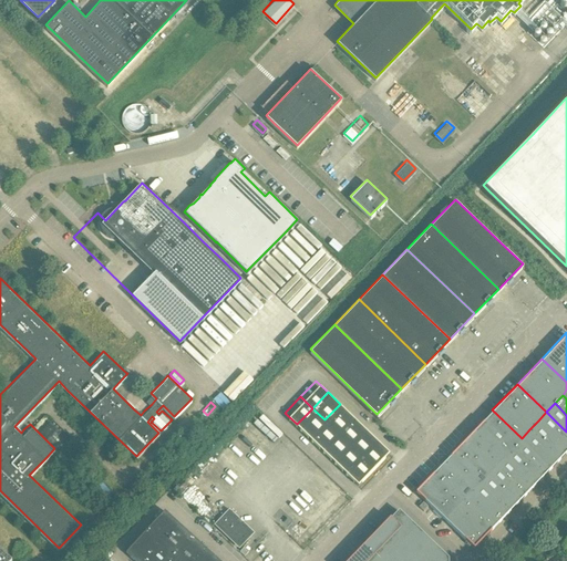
[(325,419),(337,432),(352,415),(340,404),(325,419)]
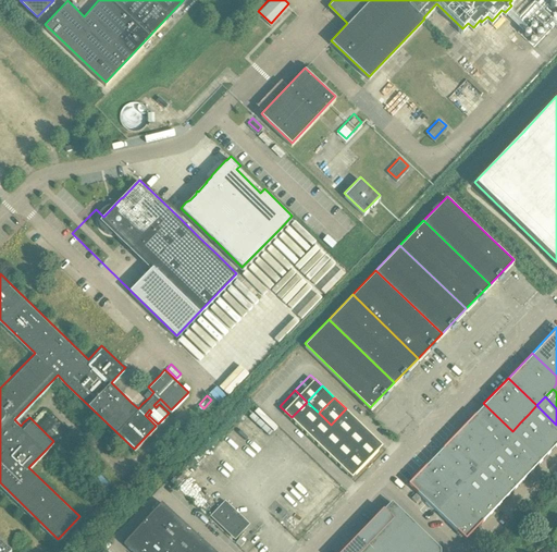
[(292,417),(304,429),(319,413),(307,402),(292,417)]
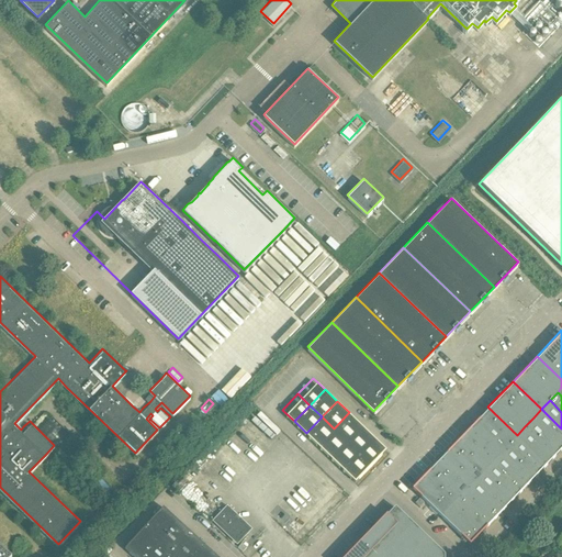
[(463,432),(492,460),(501,452),(508,443),(517,435),(487,407),(463,432)]
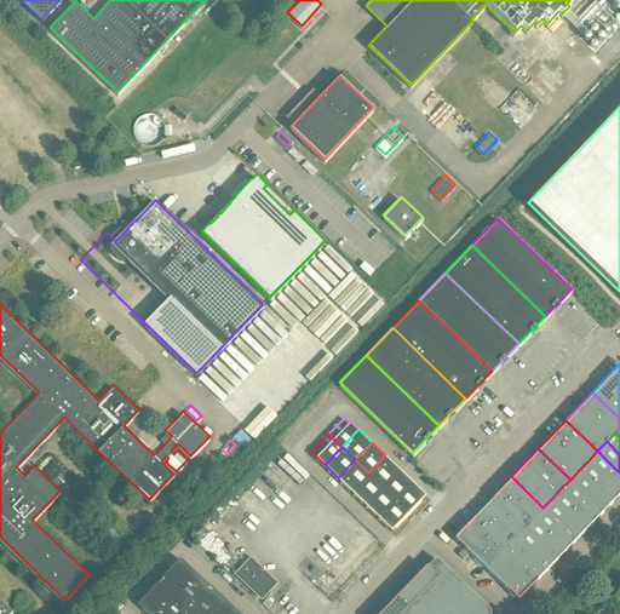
[(589,460),(619,491),(619,472),(597,451),(589,460)]
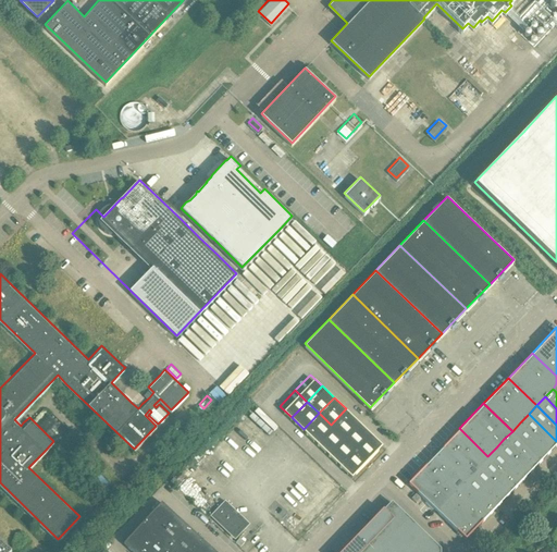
[(331,425),(343,436),(358,420),(346,408),(331,425)]
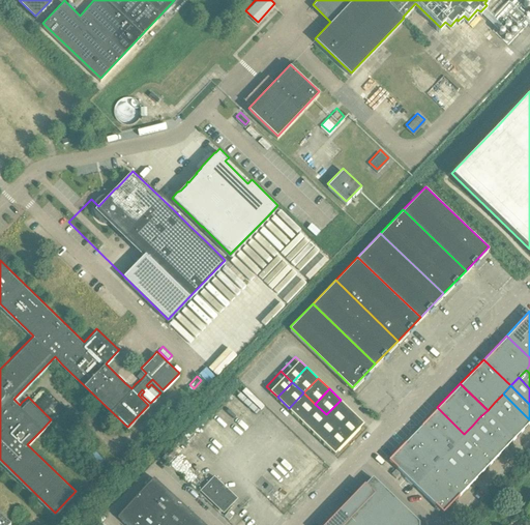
[(289,408),(300,418),(315,404),(303,392),(289,408)]
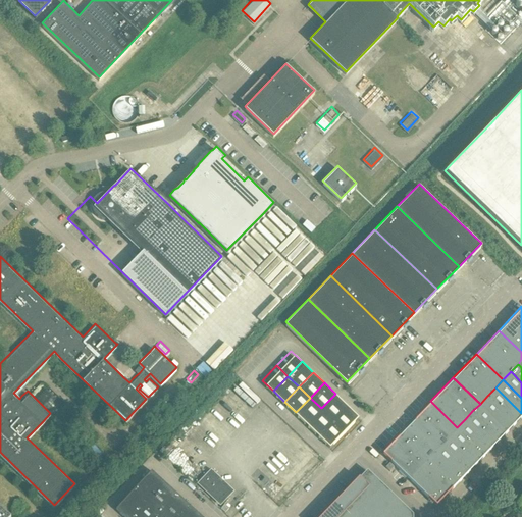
[(496,388),(487,396),(514,421),(521,413),(496,388)]
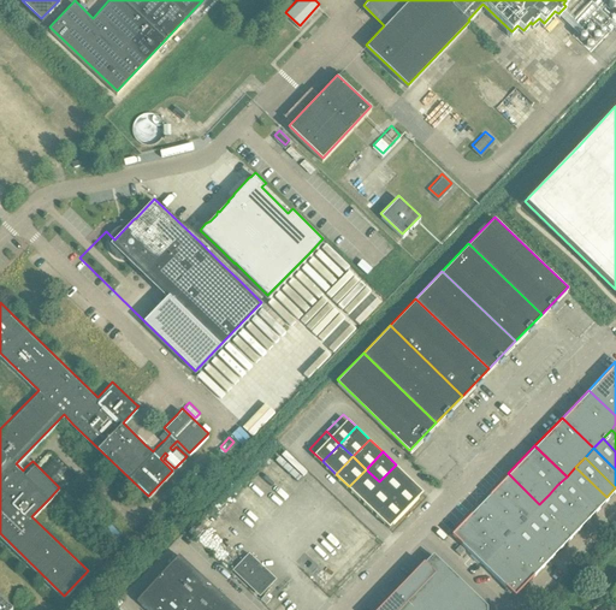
[(379,481),(392,495),(409,477),(396,465),(379,481)]
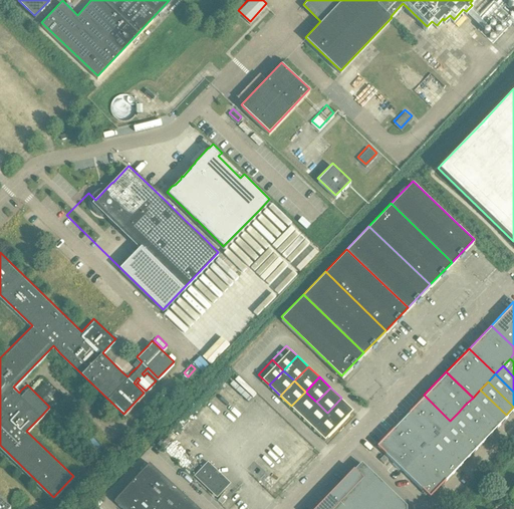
[(480,390),(473,398),(499,423),(506,415),(480,390)]
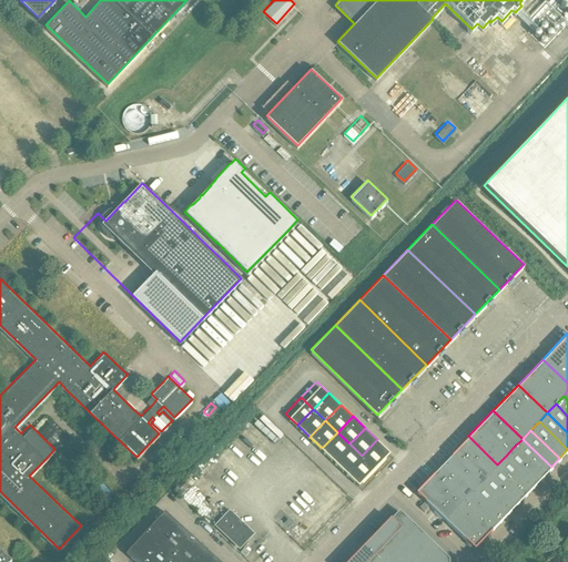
[(322,448),(334,460),(350,443),(337,432),(322,448)]
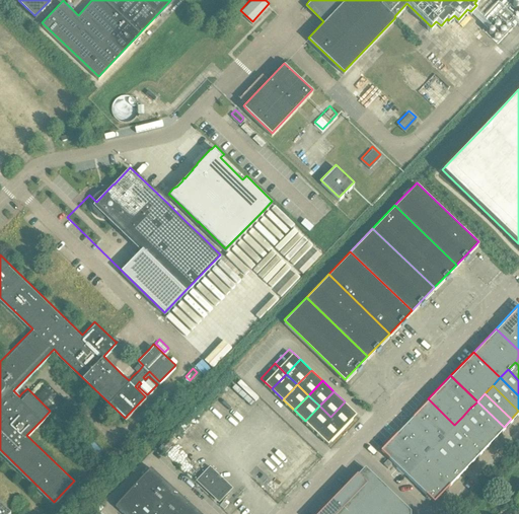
[(404,423),(432,448),(439,440),(447,433),(454,425),(428,398),(404,423)]
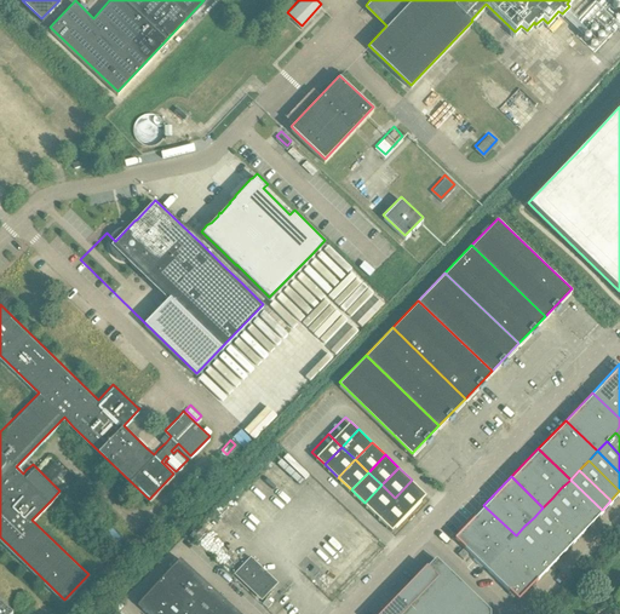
[(412,480),(395,498),(408,510),(425,493),(420,488),(412,480)]
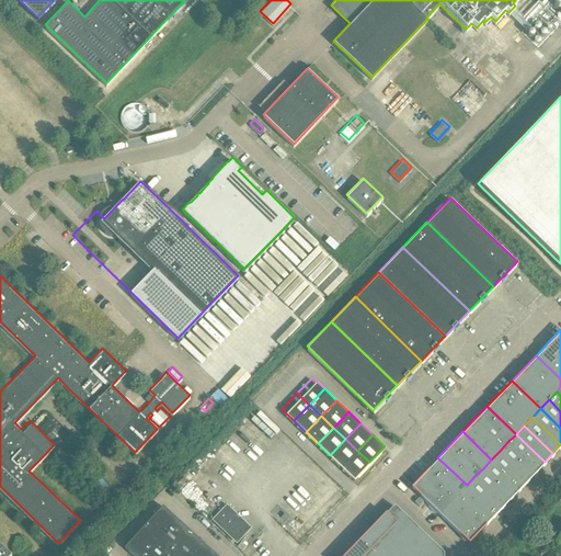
[(507,442),(536,471),(545,462),(516,434),(507,442)]
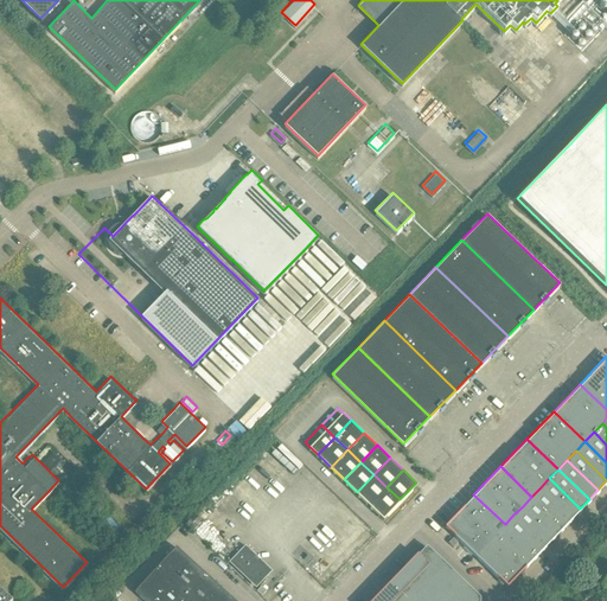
[(357,492),(370,504),(387,487),(374,474),(357,492)]
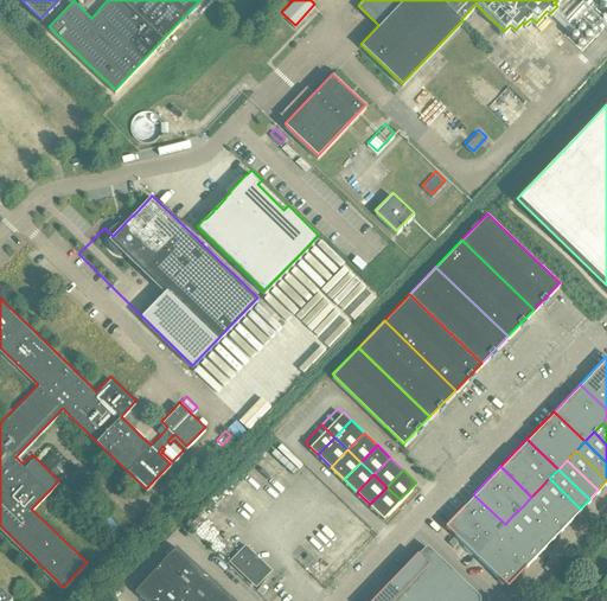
[(549,478),(541,487),(572,517),(580,509),(549,478)]
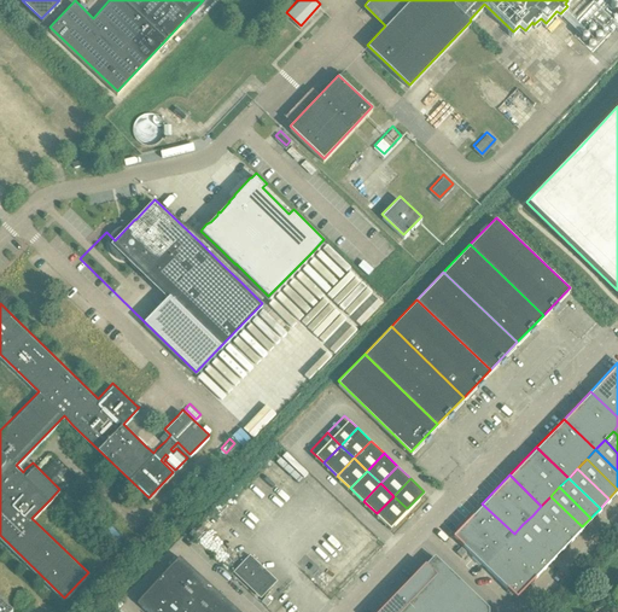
[(394,496),(377,513),(385,522),(390,526),(407,508),(394,496)]
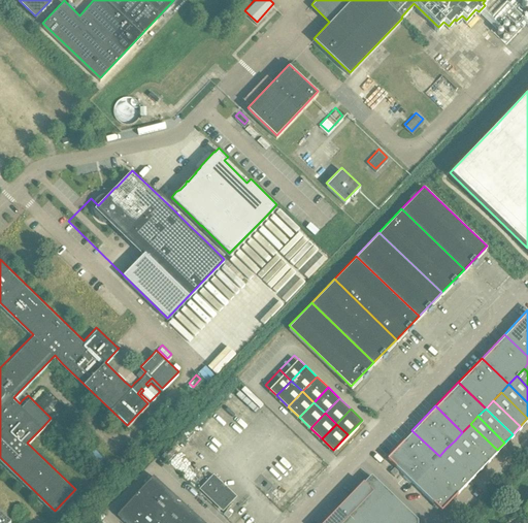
[(470,424),(462,432),(489,458),(497,450),(470,424)]
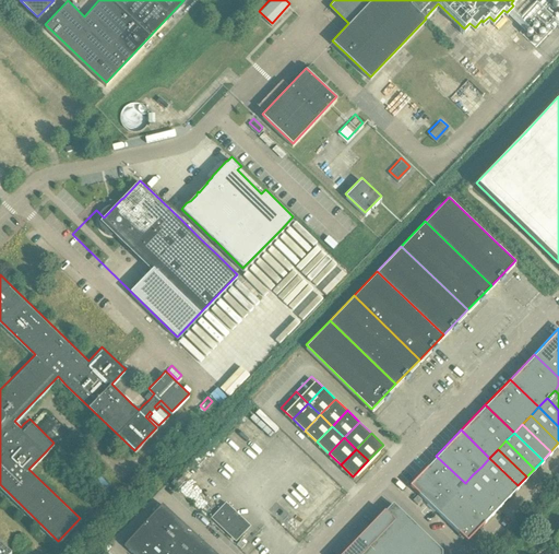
[(438,510),(465,483),(436,456),(425,467),(426,467),(409,483),(413,486),(438,510)]
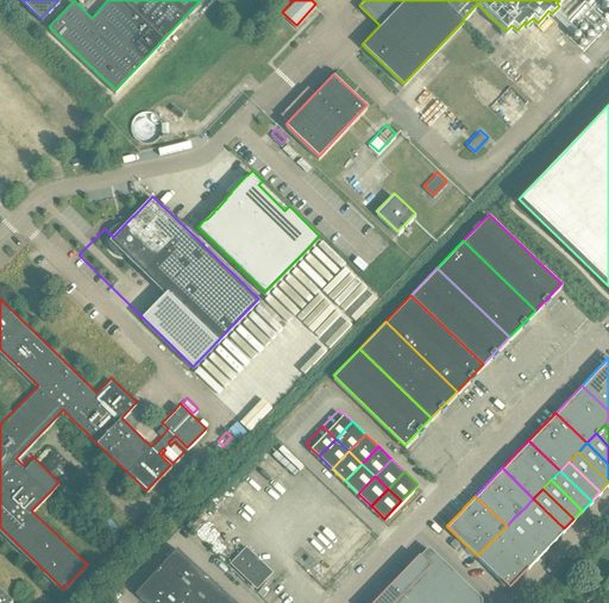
[(556,538),(564,528),(533,498),(525,508),(556,538)]
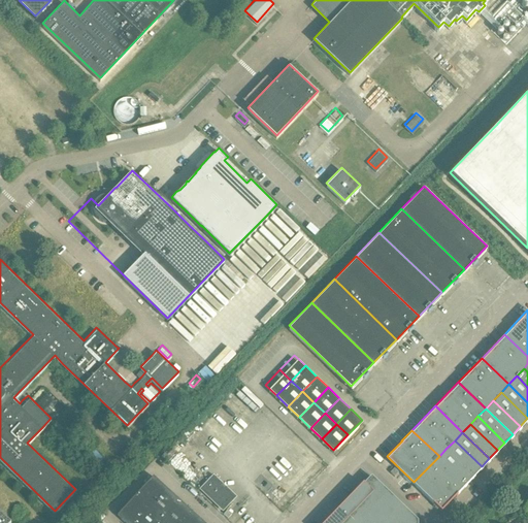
[(174,440),(162,453),(168,458),(180,446),(174,440)]
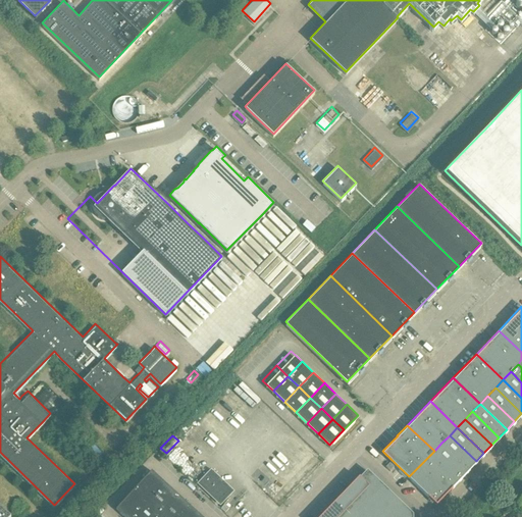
[(450,435),(441,443),(468,469),(476,461),(450,435)]
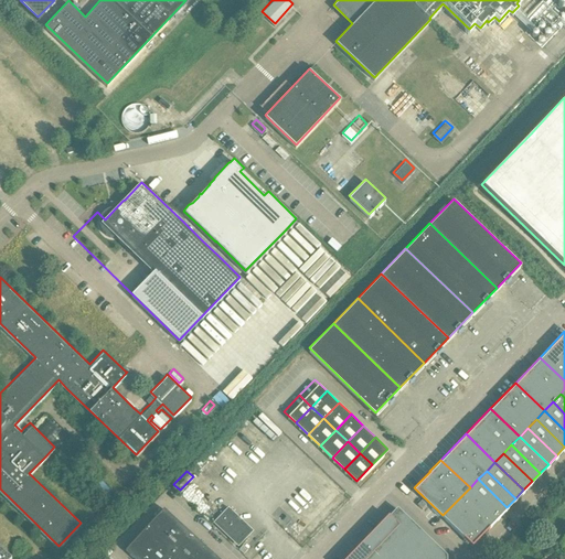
[(478,479),(470,487),(499,515),(507,507),(478,479)]
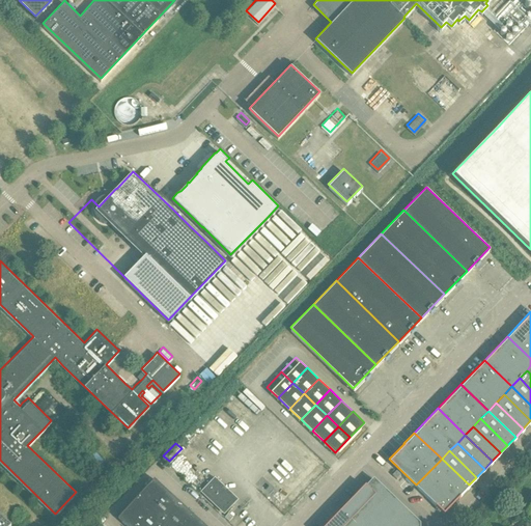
[(465,490),(469,485),(442,459),(416,485),(440,507),(441,507),(444,510),(452,502),(453,500),(458,496),(465,490)]
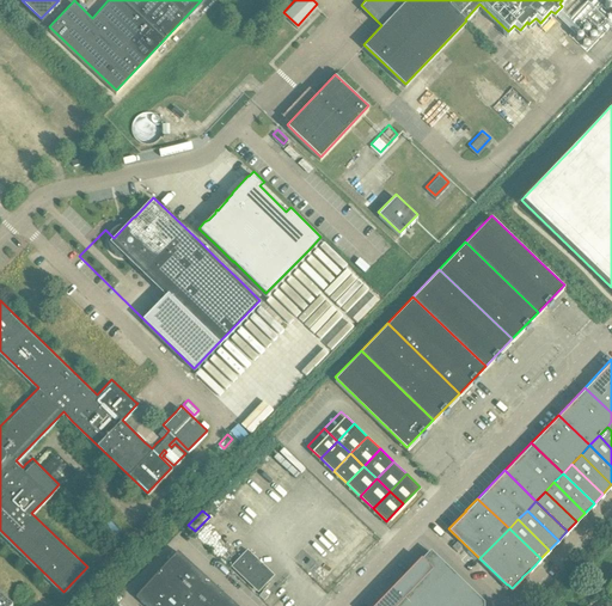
[(457,538),(456,538),(452,543),(457,548),(461,543),(457,538)]
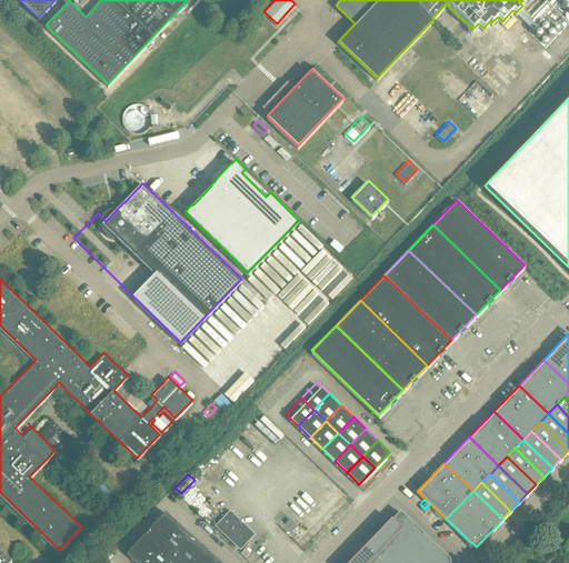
[(139,562),(222,562),(165,509),(126,551),(139,562)]
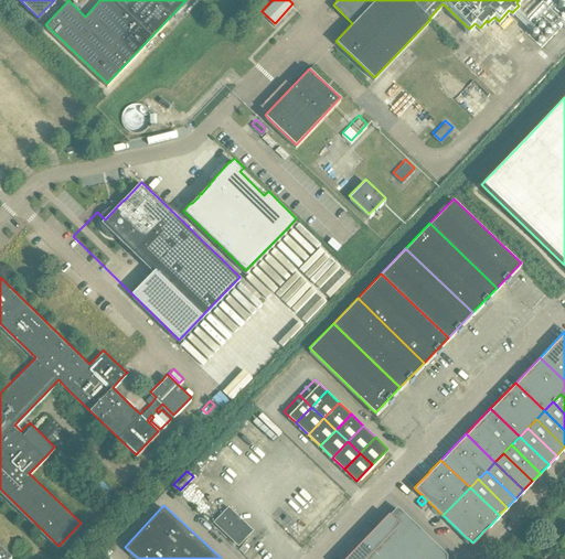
[(388,514),(364,539),(384,558),(446,558),(447,552),(397,505),(388,514)]
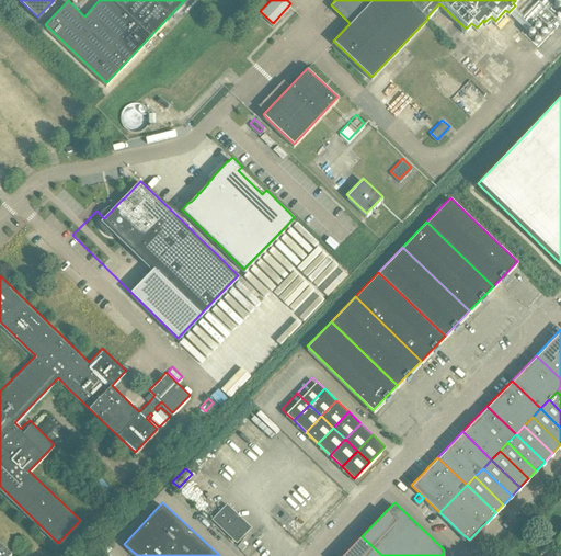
[(215,517),(237,536),(248,524),(227,505),(215,517)]
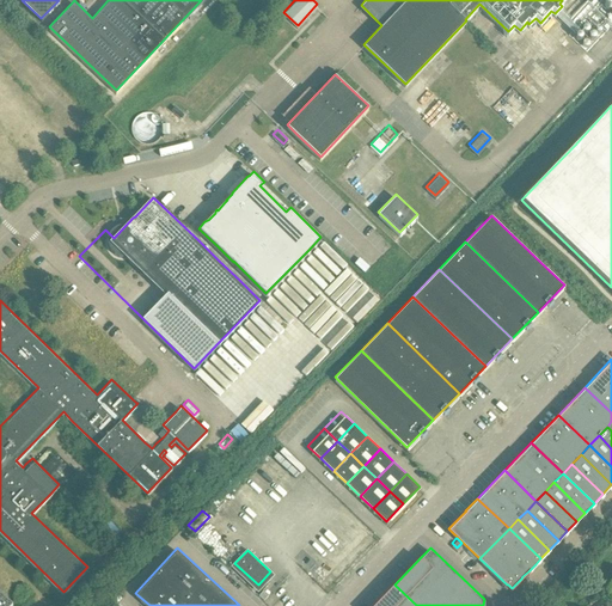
[(416,605),(395,585),(373,605),(416,605)]
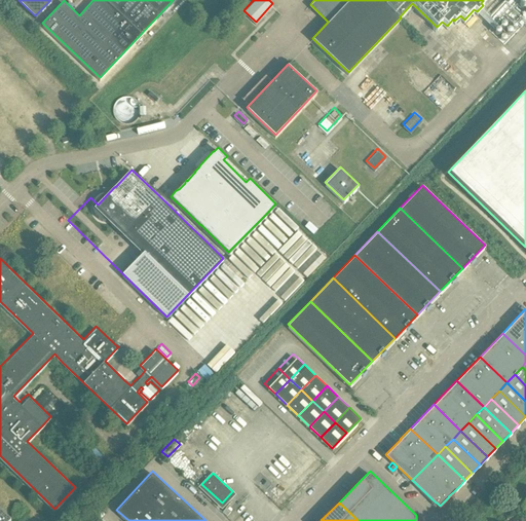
[(222,509),(226,513),(230,509),(226,505),(222,509)]
